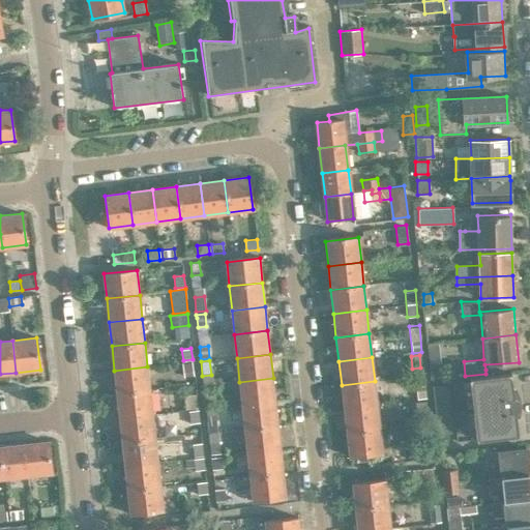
[(431,381),(433,381),(442,380),(440,360),(429,361),(431,381)]
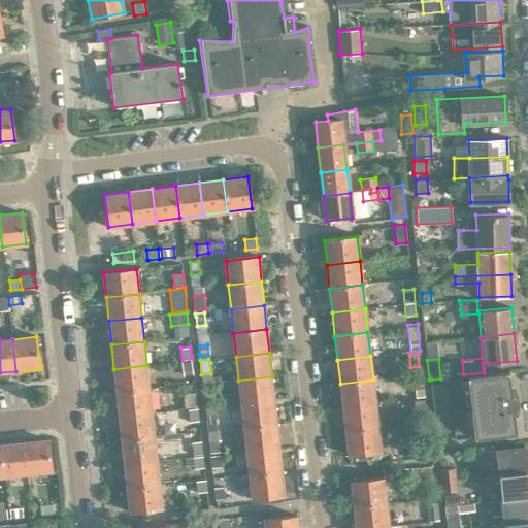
[(183,362),(184,375),(193,374),(191,361),(183,362)]
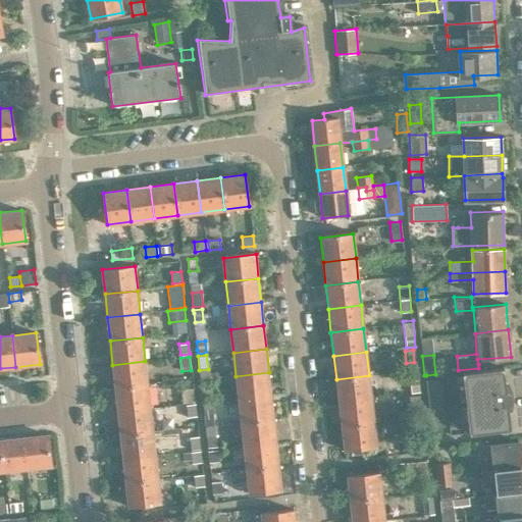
[(112,365),(115,388),(148,384),(145,361),(112,365)]
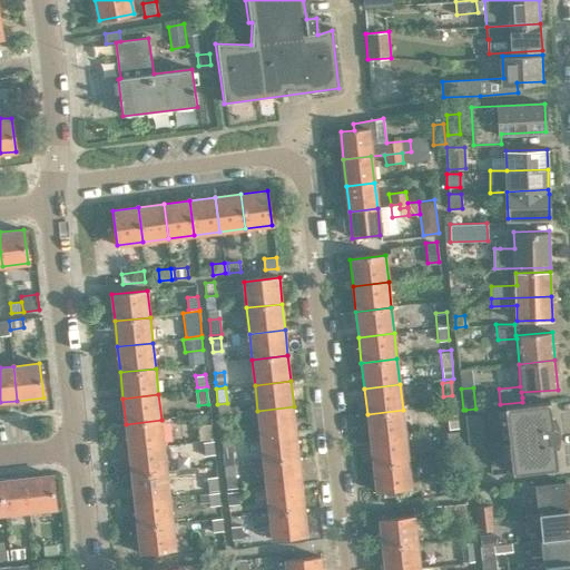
[(511,472),(556,468),(552,440),(534,442),(533,431),(551,429),(549,401),(504,405),(511,472)]
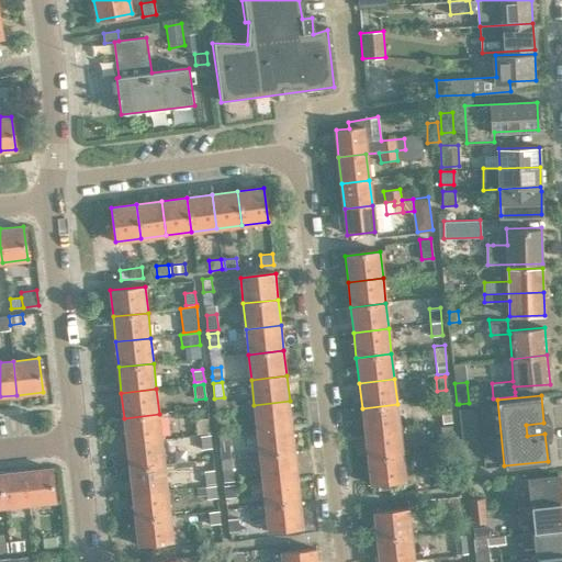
[(257,430),(292,426),(290,401),(254,405),(257,430)]
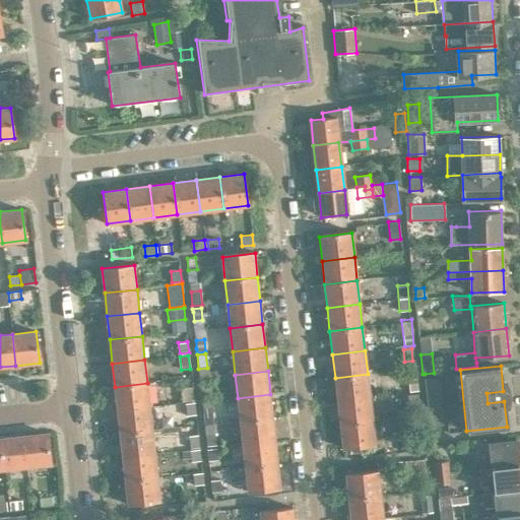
[(335,378),(337,401),(370,398),(368,374),(335,378)]
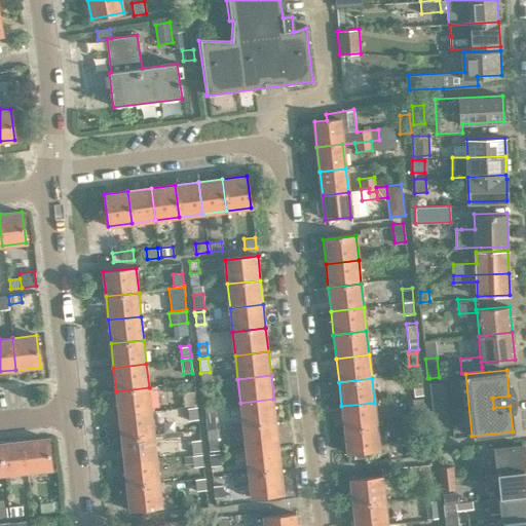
[(422,382),(413,383),(415,396),(423,395),(422,382)]
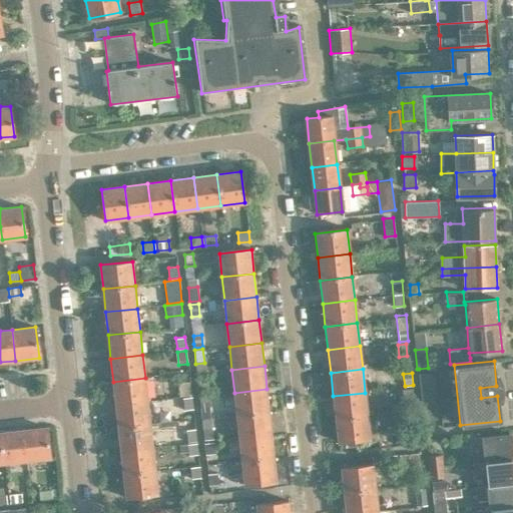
[(420,382),(432,380),(432,373),(419,374),(420,382)]
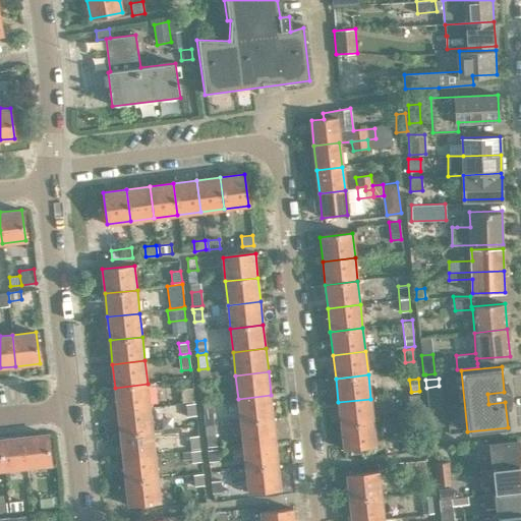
[(115,388),(117,411),(150,408),(148,384),(115,388)]
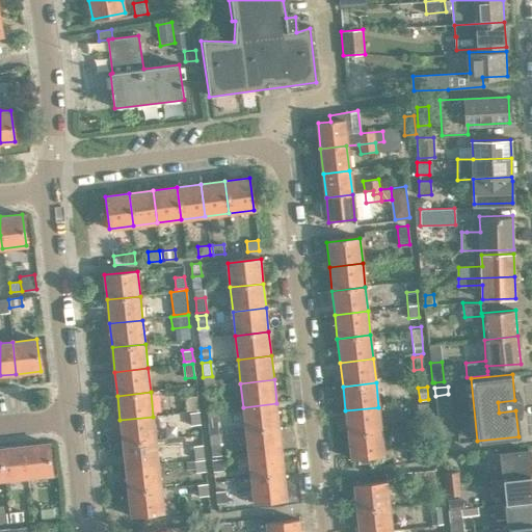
[(436,403),(449,402),(448,394),(435,396),(436,403)]
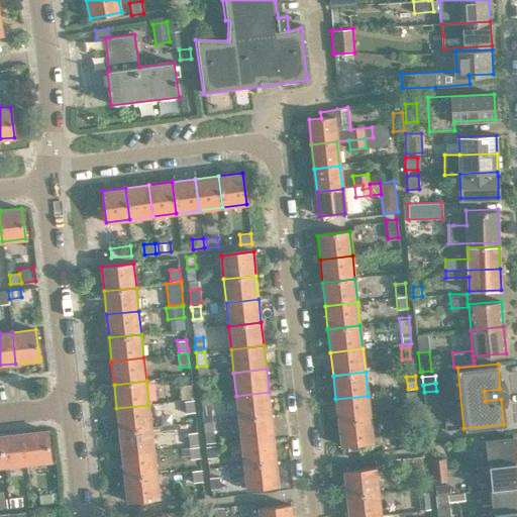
[(211,395),(210,384),(201,385),(202,396),(211,395)]
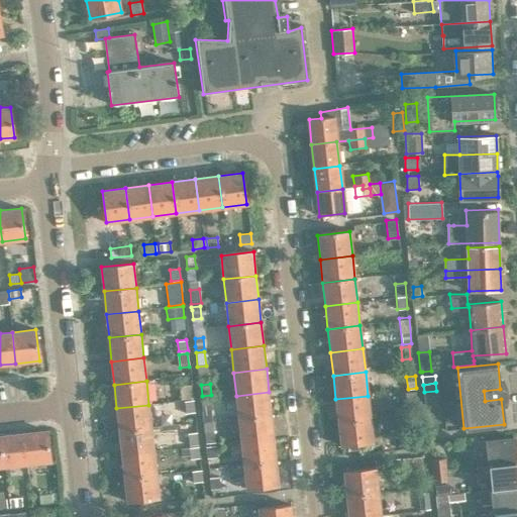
[(182,399),(192,398),(191,386),(181,387),(182,399)]
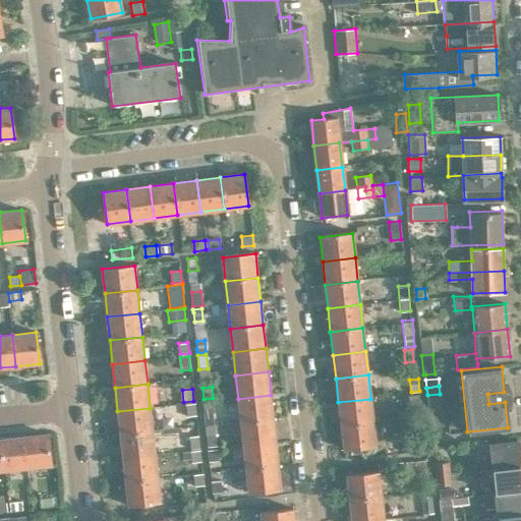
[(428,403),(441,402),(440,394),(427,395),(428,403)]
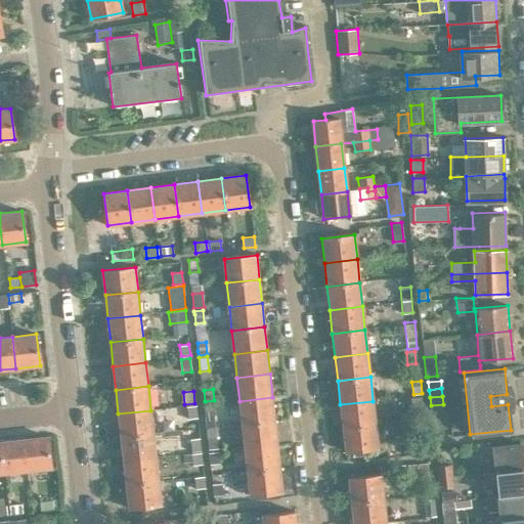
[(239,401),(243,425),(275,421),(272,397),(239,401)]
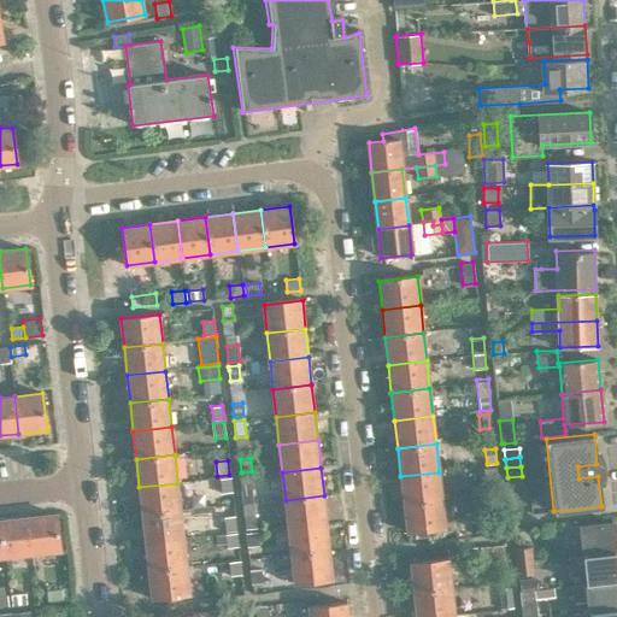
[(404,504),(442,500),(439,472),(400,476),(404,504)]
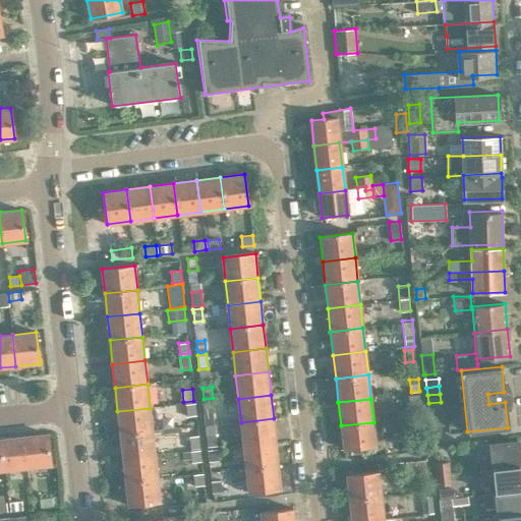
[(212,401),(203,402),(204,413),(204,414),(213,413),(212,401)]
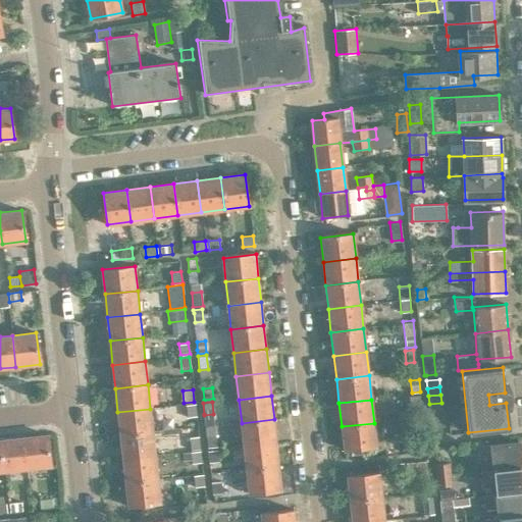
[(429,412),(442,411),(441,403),(429,404),(429,412)]
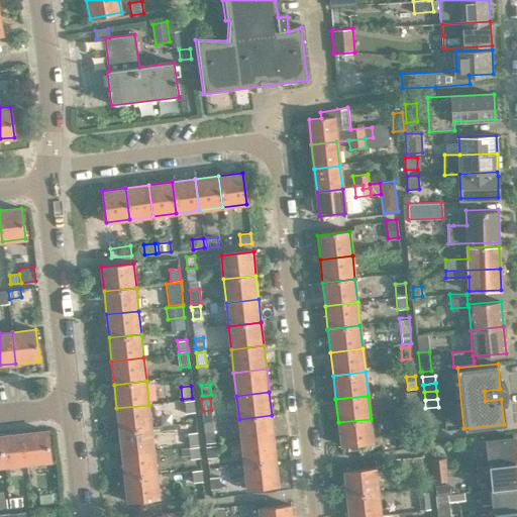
[(186,412),(194,411),(193,400),(185,401),(186,412)]
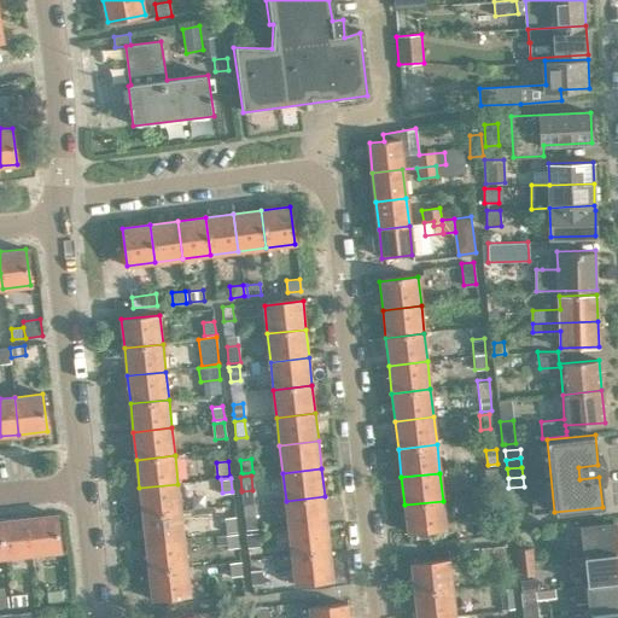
[(143,516),(181,512),(178,484),(139,488),(143,516)]
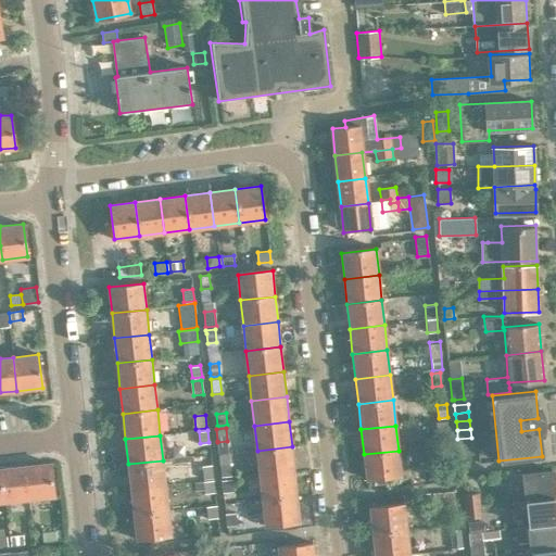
[(458,447),(471,446),(471,438),(457,439),(458,447)]
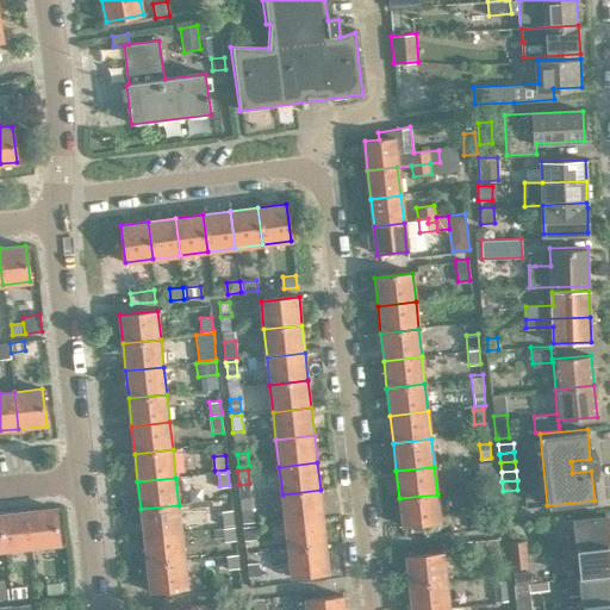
[(285,522),(323,517),(321,490),(282,495),(285,522)]
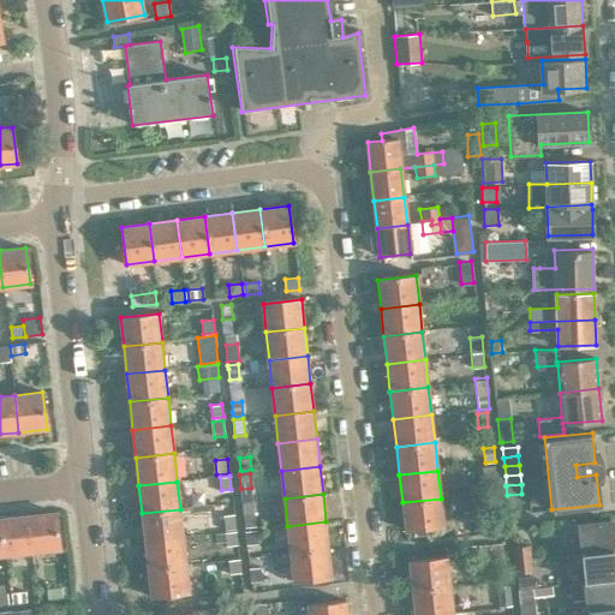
[(521,494),(507,495),(508,505),(523,503),(521,494)]
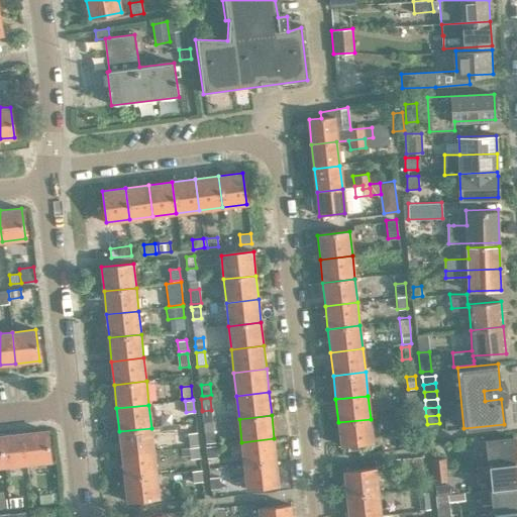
[(397,420),(399,432),(410,430),(409,418),(397,420)]
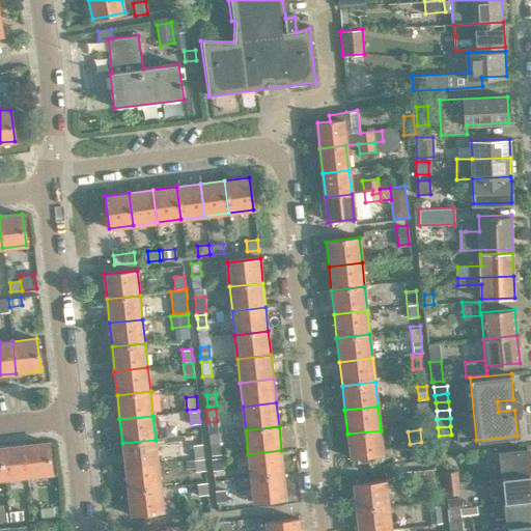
[(383,454),(381,430),(347,434),(350,458),(383,454)]
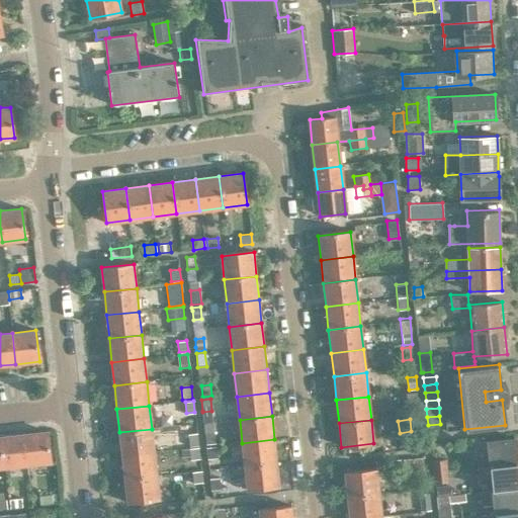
[(121,455),(154,452),(152,429),(119,432),(121,455)]
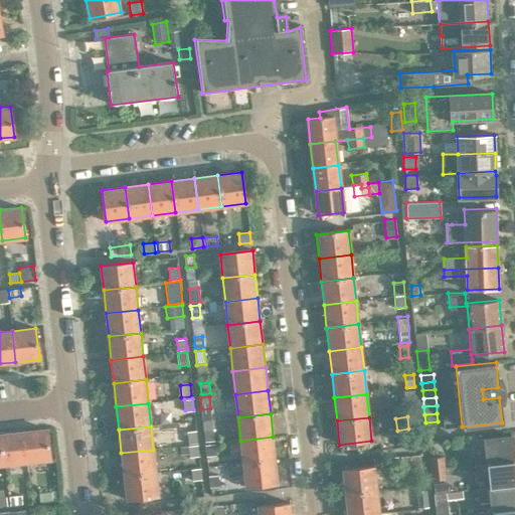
[(49,461),(46,430),(23,433),(26,463),(49,461)]
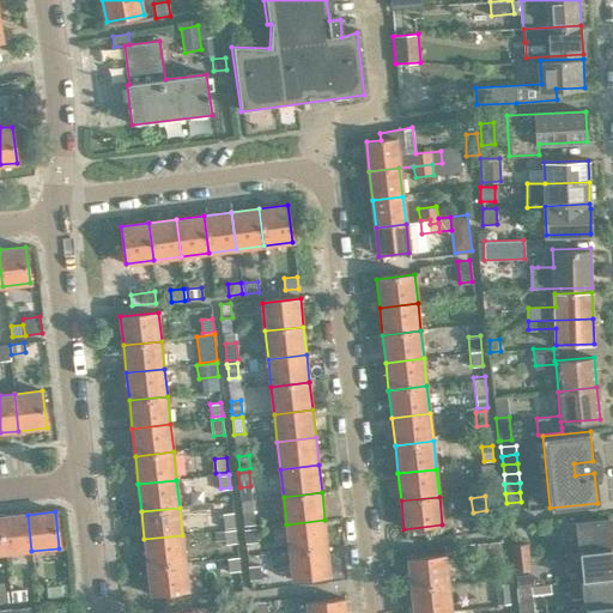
[(242,513),(244,527),(254,526),(253,511),(242,513)]
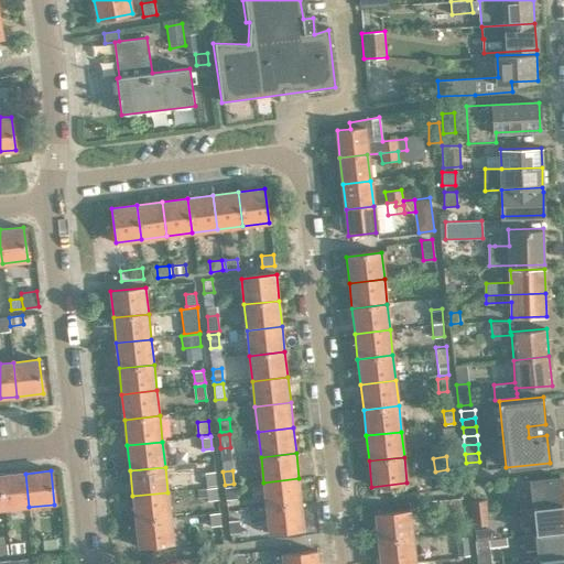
[(440,473),(441,483),(455,480),(454,470),(440,473)]
